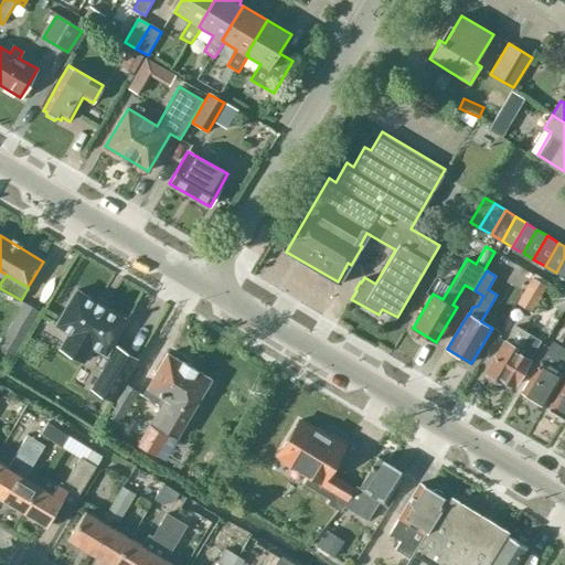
[(516,302),(524,307),(531,311),(548,285),(533,277),(516,302)]
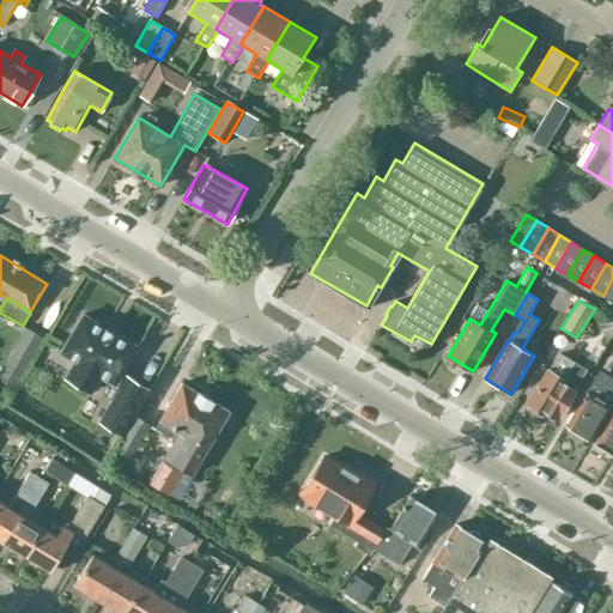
[(125,377),(120,375),(137,346),(82,314),(60,352),(74,360),(65,377),(90,392),(99,375),(119,387),(98,422),(121,435),(149,388),(126,375),(125,377)]
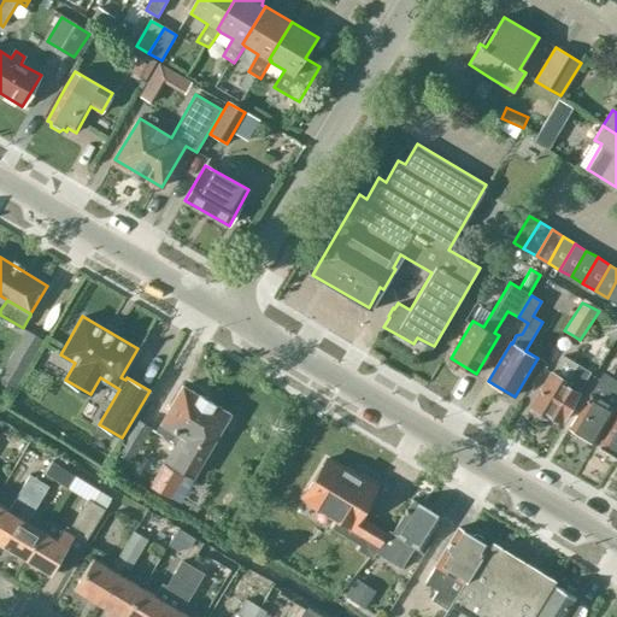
[(553,374),(551,372),(532,406),(534,409),(533,410),(534,413),(541,418),(545,417),(546,415),(548,417),(551,412),(563,419),(588,376),(560,360),(553,374)]
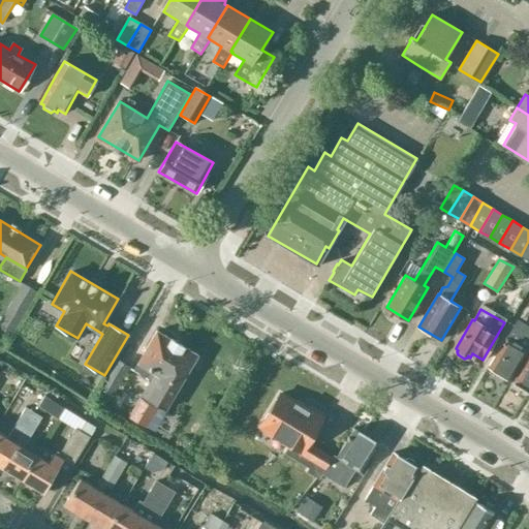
[(528,346),(528,327),(518,320),(489,368),(509,380),(528,346)]
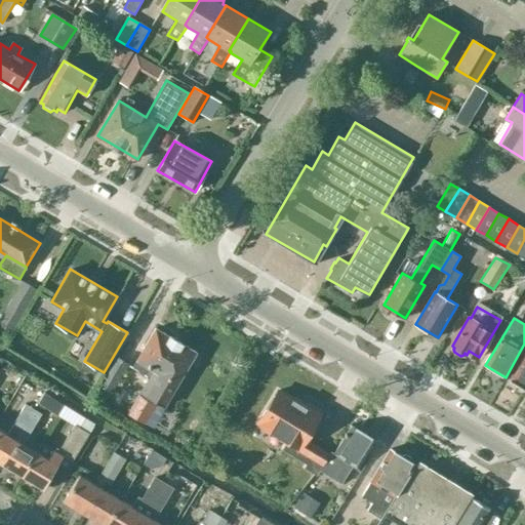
[(154,399),(164,405),(196,351),(156,328),(132,367),(150,377),(142,392),(146,395),(144,398),(139,396),(129,414),(145,423),(156,405),(152,403),(154,399)]
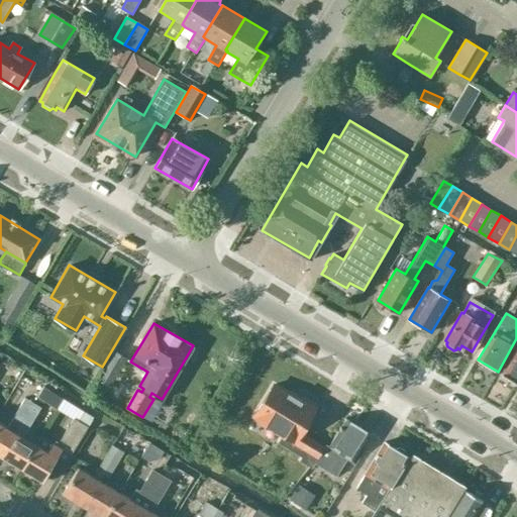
[(516,348),(502,374),(516,383),(516,348)]
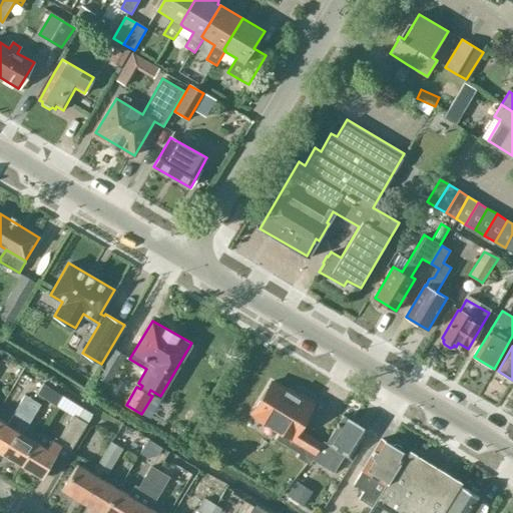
[(109,385),(125,356),(112,349),(96,377),(109,385)]
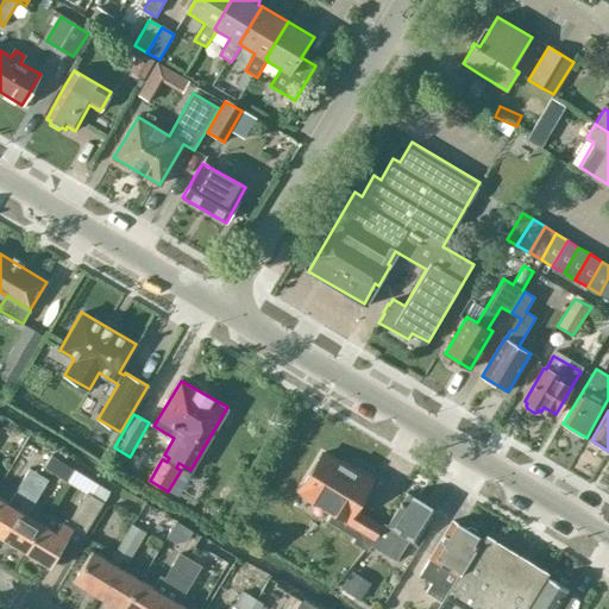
[(331,521),(345,531),(356,538),(369,519),(352,509),(371,479),(353,469),(352,471),(321,451),(299,488),(333,509),(327,519),(331,521)]
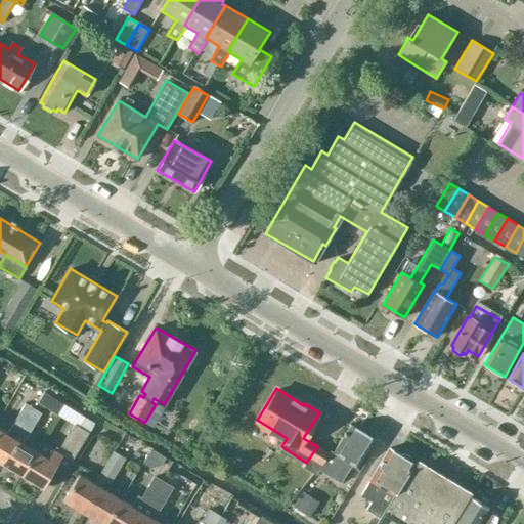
[(35,408),(25,402),(7,433),(0,428),(0,461),(1,463),(35,408)]
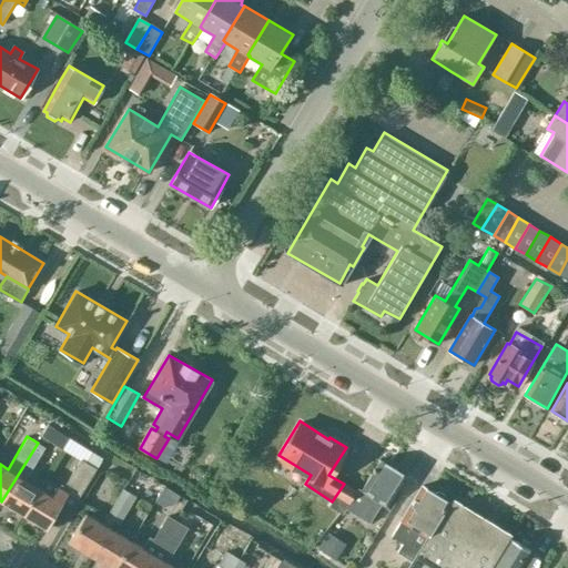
[(1,501),(24,515),(40,488),(26,479),(44,447),(38,443),(1,501)]
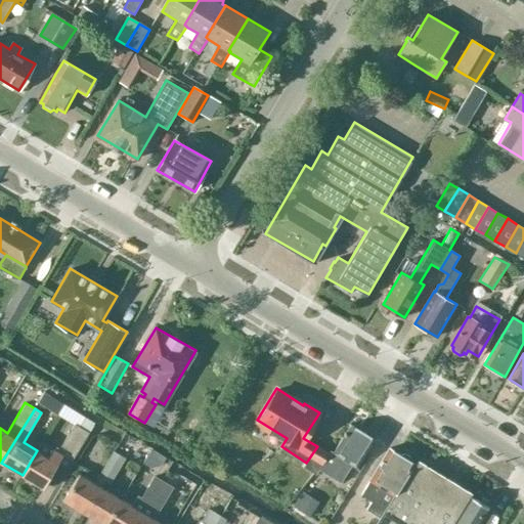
[(81,428),(89,432),(92,425),(85,421),(81,428)]
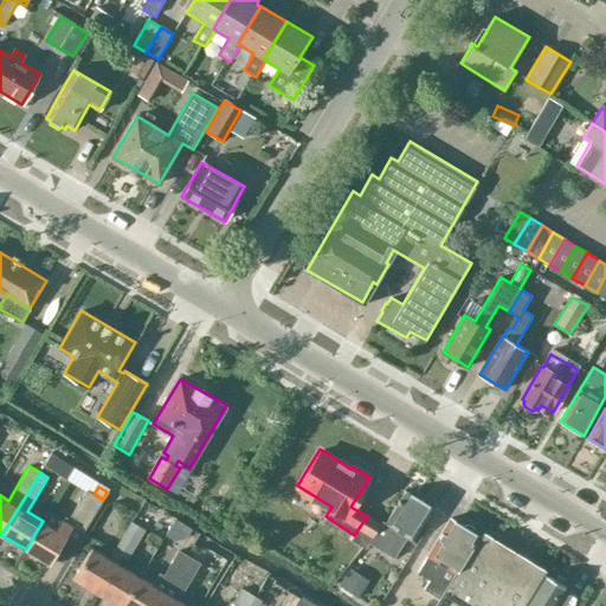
[(62,519),(55,529),(43,521),(26,549),(50,563),(59,549),(70,530),(81,537),(103,500),(94,495),(86,489),(66,521),(62,519)]
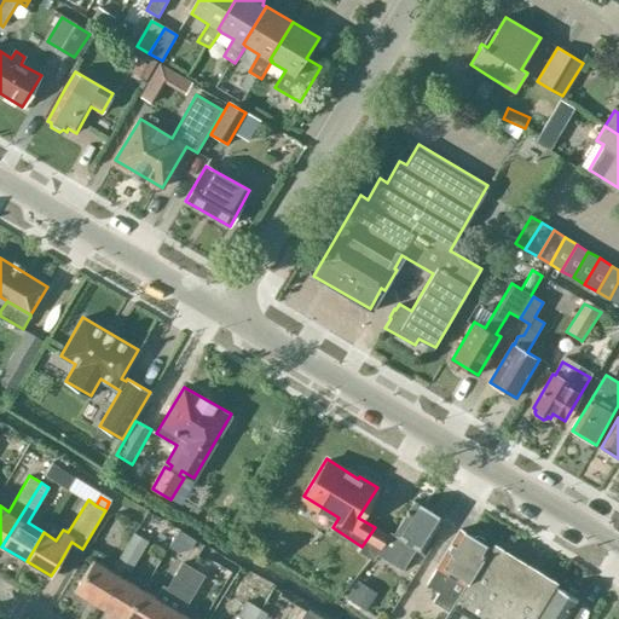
[(375,527),(362,547),(359,549),(375,559),(377,553),(403,570),(416,548),(422,551),(443,519),(415,501),(394,534),(391,532),(388,536),(375,527)]
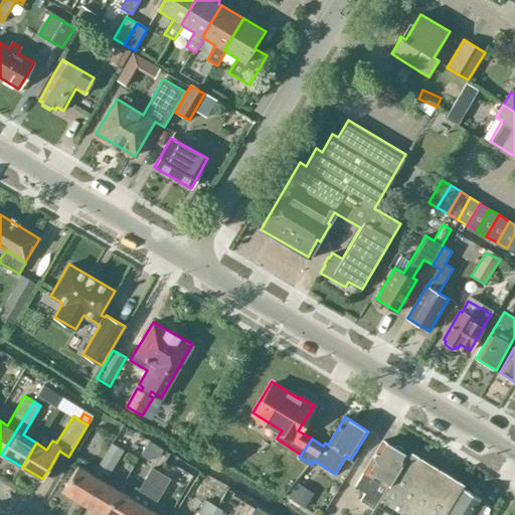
[(360,499),(373,507),(405,453),(404,453),(403,448),(397,444),(392,446),(381,439),(354,485),(365,491),(360,499)]
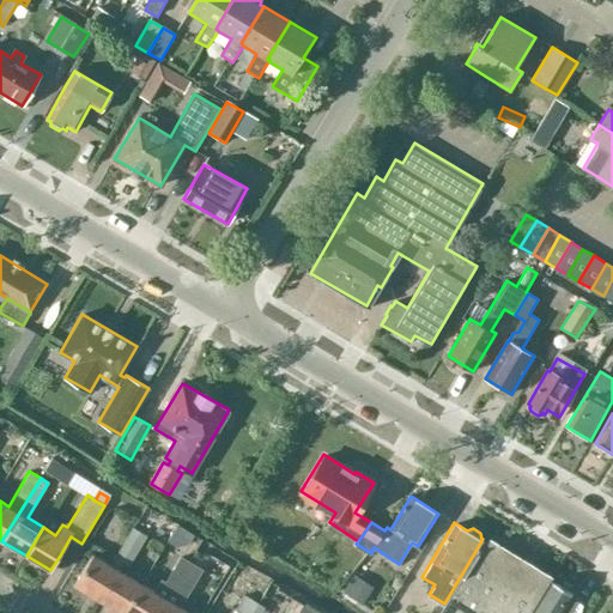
[(347,534),(333,525),(327,534),(341,542),(347,534)]
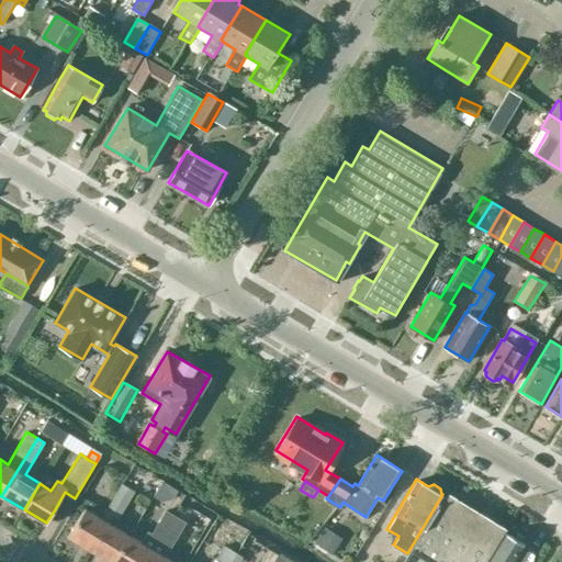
[(121,483),(113,497),(126,505),(135,492),(121,483)]
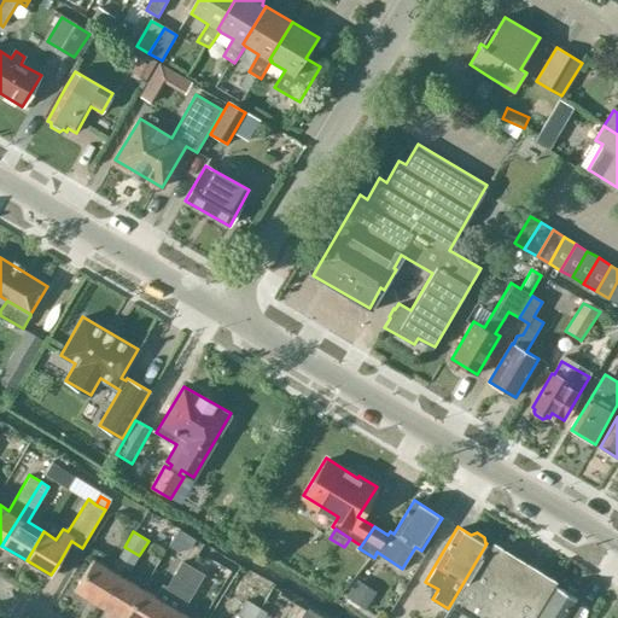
[(487,543),(449,608),(448,608),(442,617),(532,617),(555,582),(554,581),(553,581),(511,557),(490,544),(490,546),(487,543)]
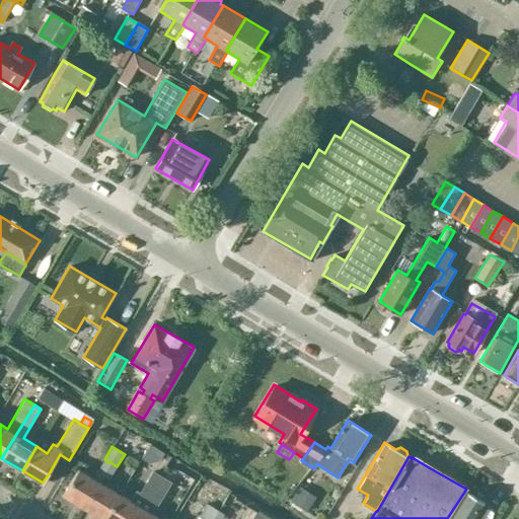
[(104,459),(96,471),(102,475),(108,479),(117,466),(104,459)]
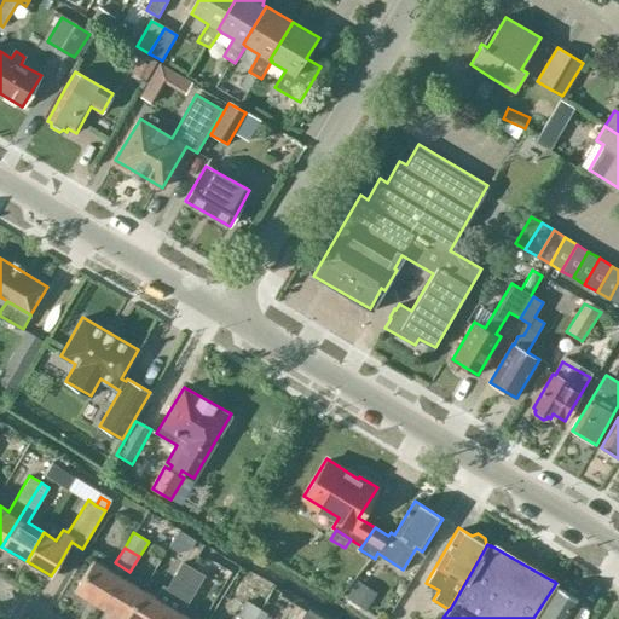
[(75,590),(99,605),(117,574),(122,567),(115,562),(110,570),(93,560),(75,590)]
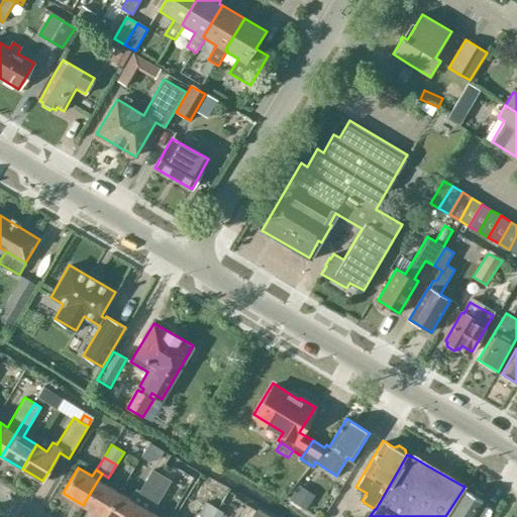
[(164,478),(159,474),(152,471),(144,483),(156,490),(164,478)]
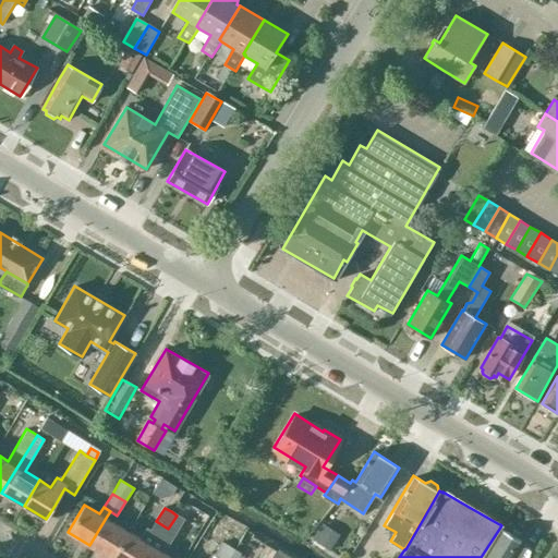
[(331,513),(318,530),(336,544),(349,528),(331,513)]
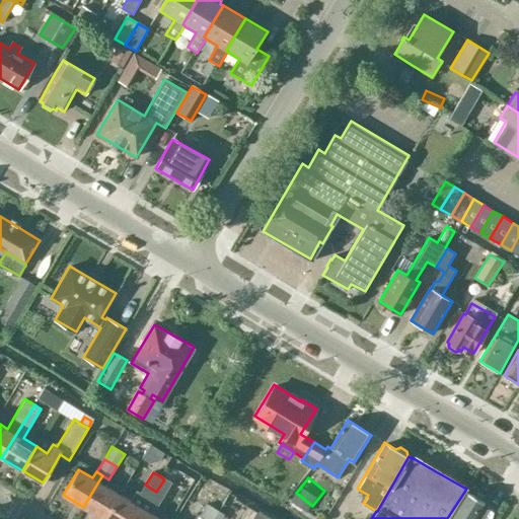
[(103,518),(120,495),(99,483),(98,482),(83,507),(102,518),(103,518)]
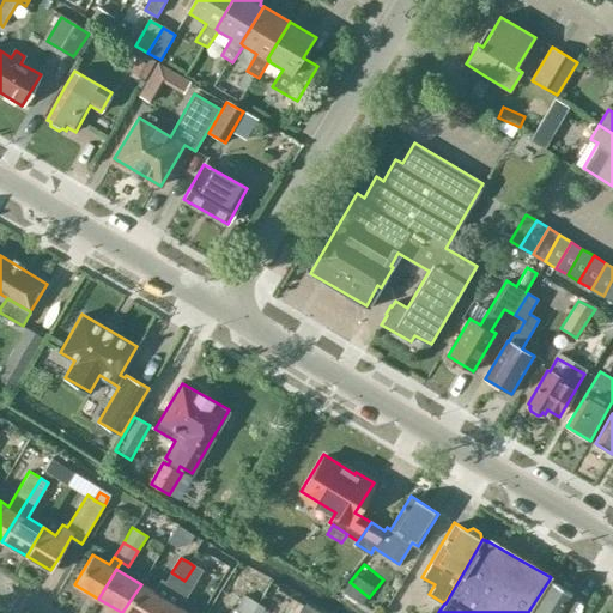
[(184,581),(171,572),(163,584),(171,589),(165,599),(156,612),(188,612),(178,607),(183,598),(181,596),(177,594),(184,581)]
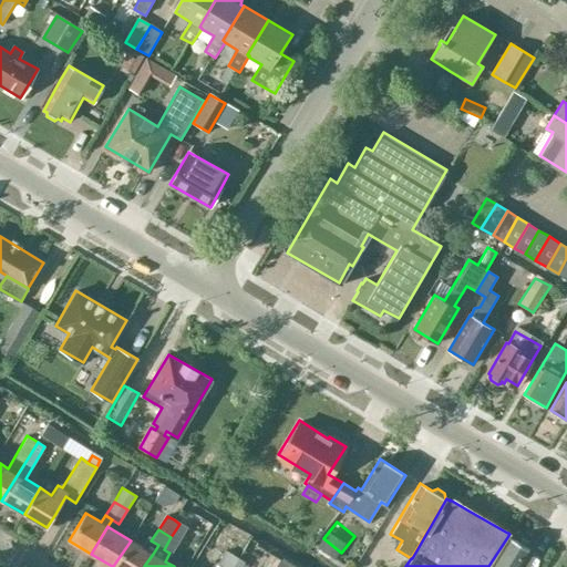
[(491,566),(517,566),(528,549),(509,537),(491,566)]
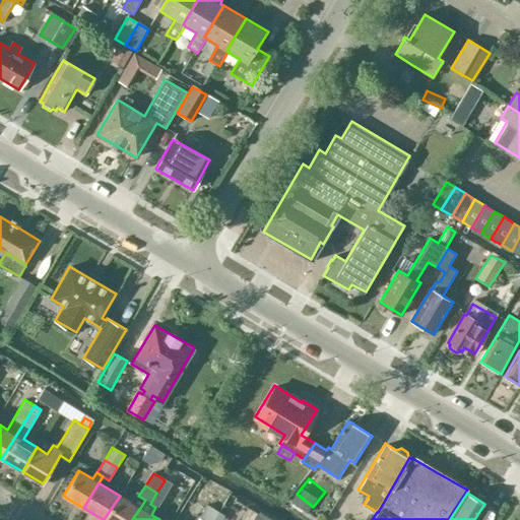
[(120,496),(104,519),(132,519),(140,508),(145,500),(138,496),(134,494),(130,502),(120,496)]
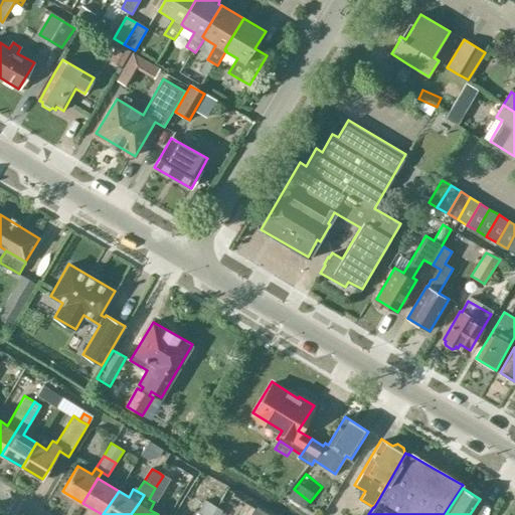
[(224,494),(218,504),(227,509),(232,499),(224,494)]
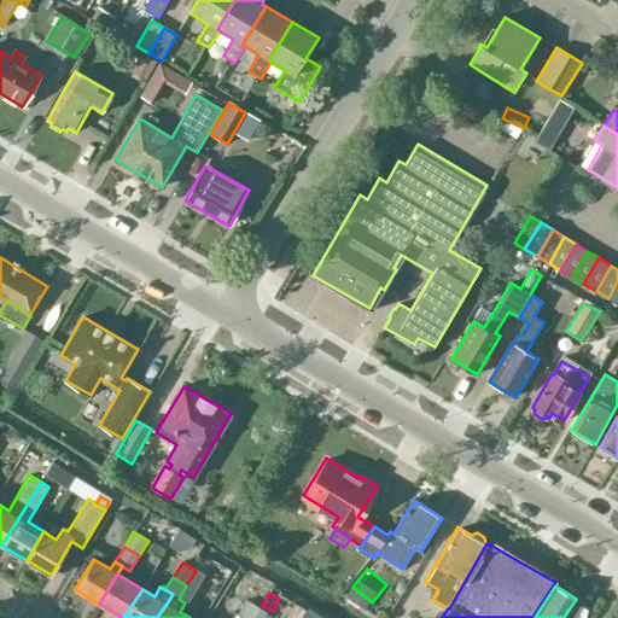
[(262,617),(267,612),(245,600),(237,614),(240,617),(262,617)]
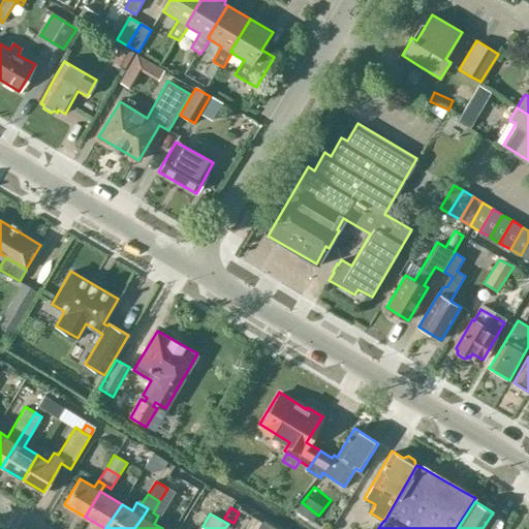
[(258,528),(262,523),(253,517),(245,528),(258,528)]
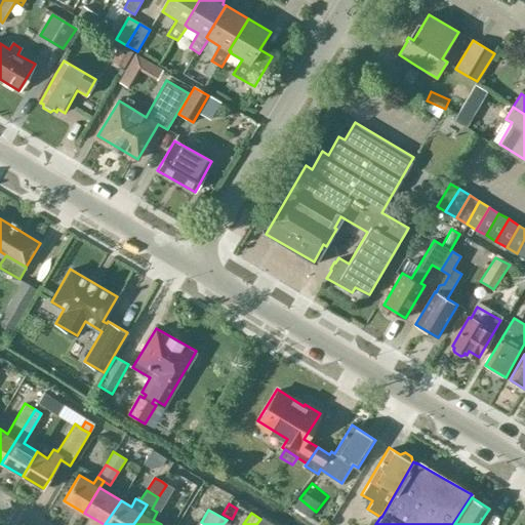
[(257,524),(274,524),(275,524),(263,516),(257,524)]
